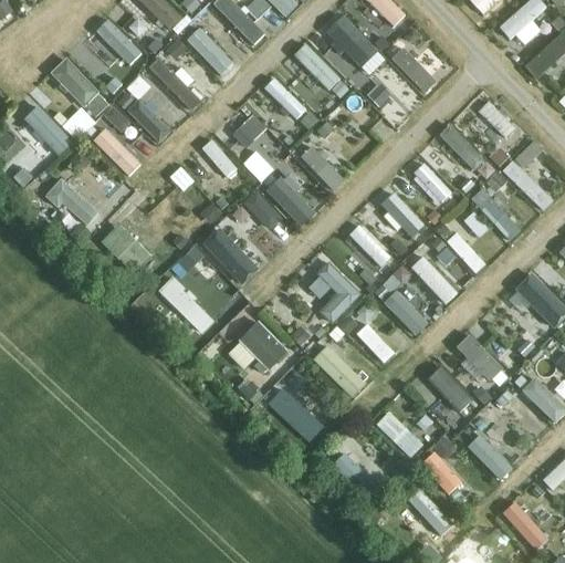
[(139,0),(170,30),(182,18),(164,0),(139,0)]
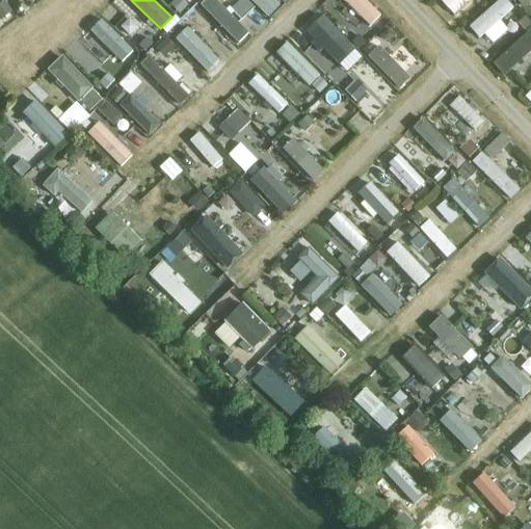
[(206,0),(203,3),(238,40),(247,31),(241,26),(245,22),(241,18),(243,16),(230,0),(222,6),(215,0),(206,0)]
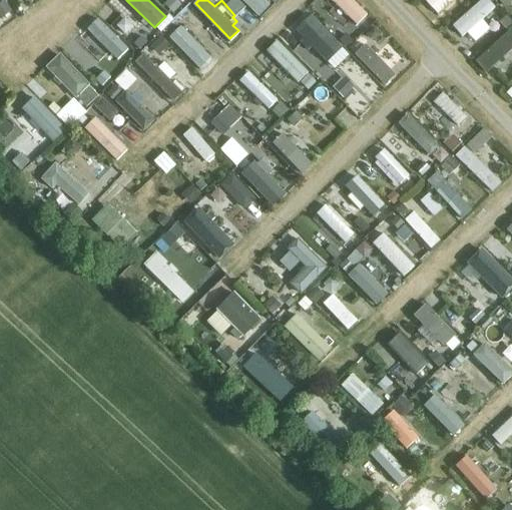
[(244,0),(258,11),(266,2),(264,0),(244,0)]
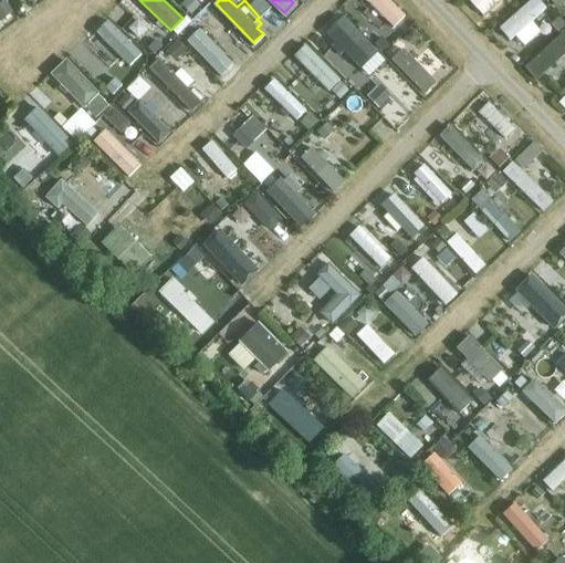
[(376,0),(394,18),(403,8),(394,0),(376,0)]
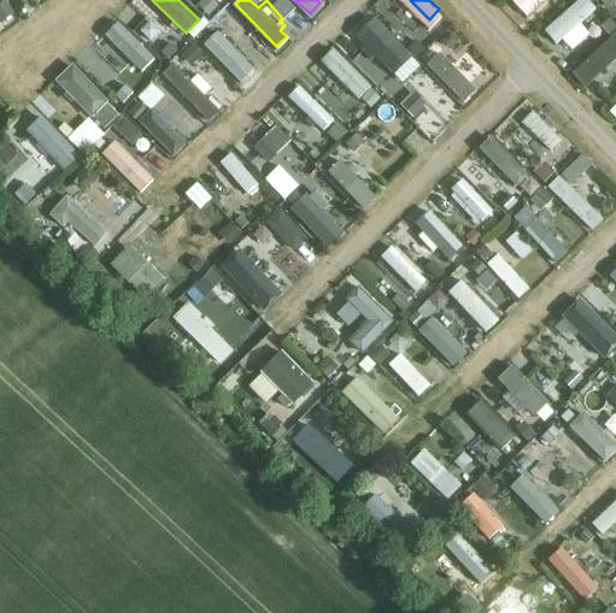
[(512,0),(526,15),(541,0),(512,0)]
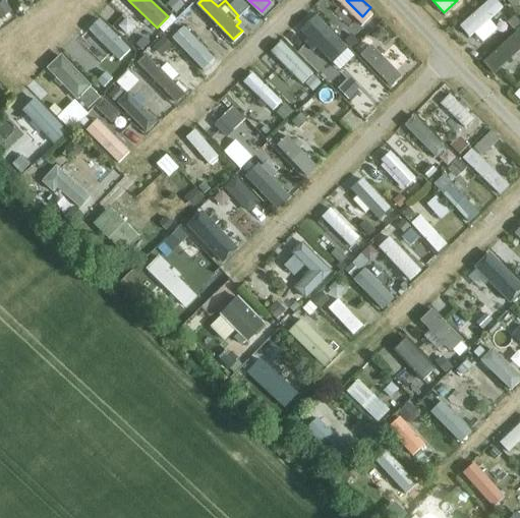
[(492,0),(459,29),(467,39),(503,7),(496,0),(492,0)]
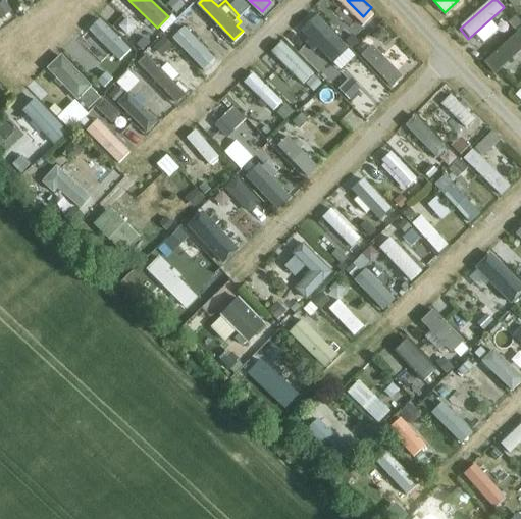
[(302,29),(333,62),(349,48),(317,14),(302,29)]
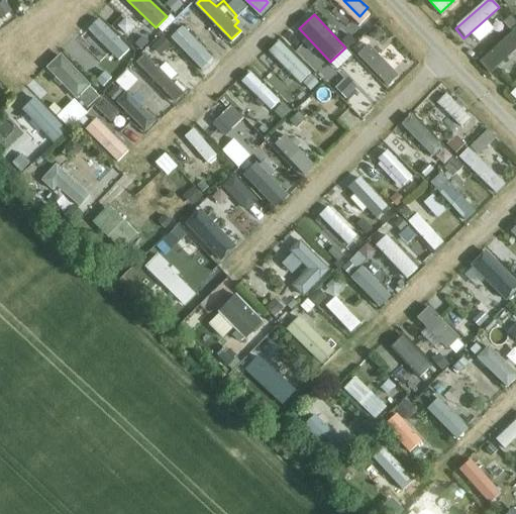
[(172,38),(203,71),(213,62),(199,47),(206,41),(195,29),(188,36),(181,28),(172,38)]
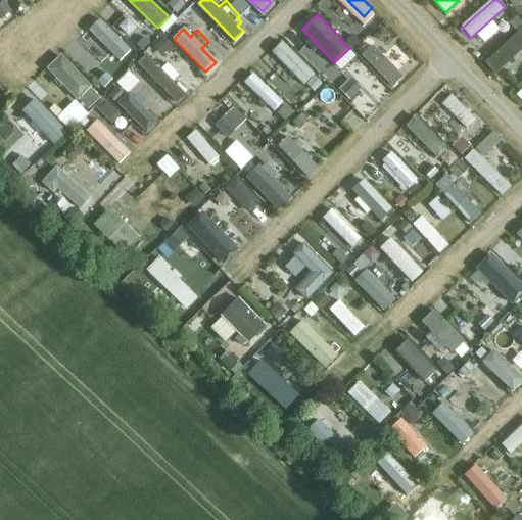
[(521,33),(519,30),(484,61),(495,73),(521,48),(521,33)]
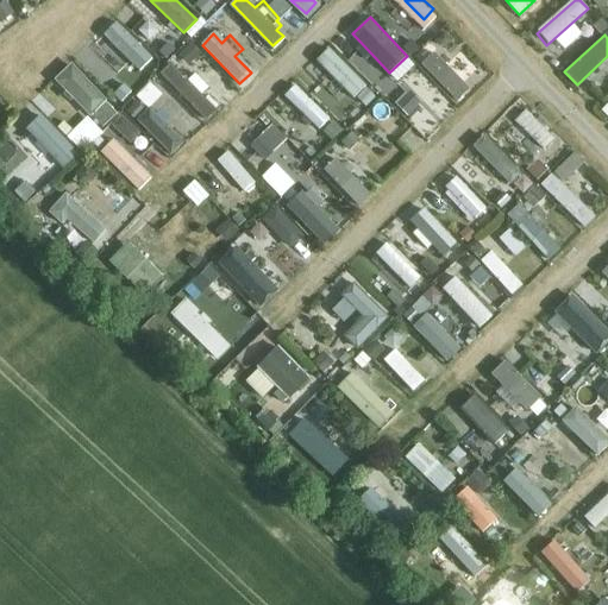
[(323,62),(359,100),(371,88),(334,50),(323,62)]
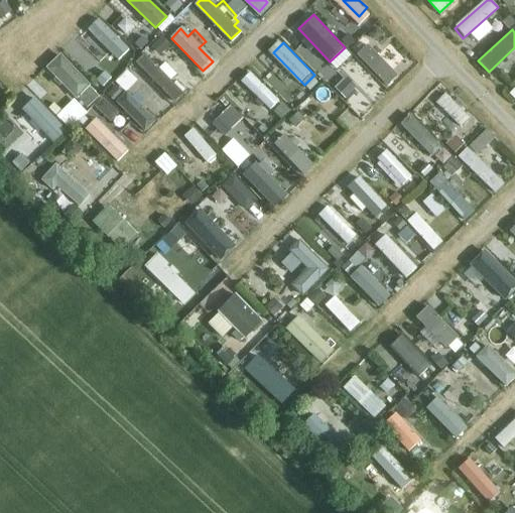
[(357,53),(387,84),(398,74),(367,42),(357,53)]
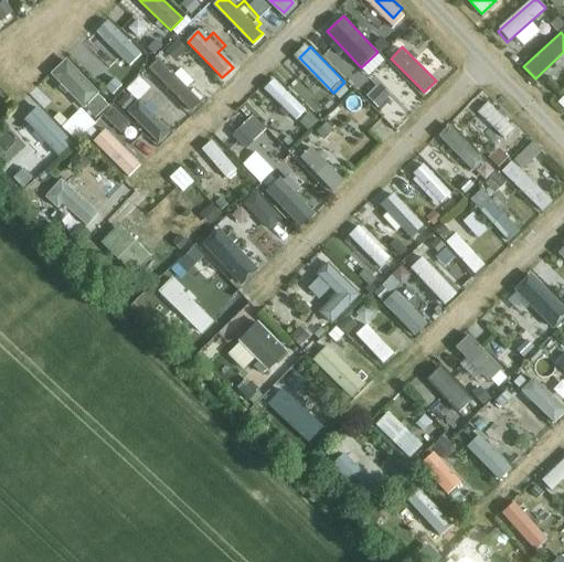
[(87,57),(115,85),(125,75),(97,48),(87,57)]
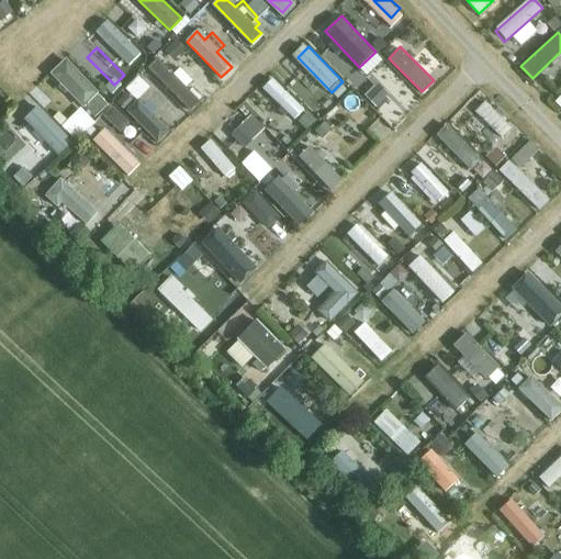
[(58,69),(91,105),(101,96),(67,60),(58,69)]
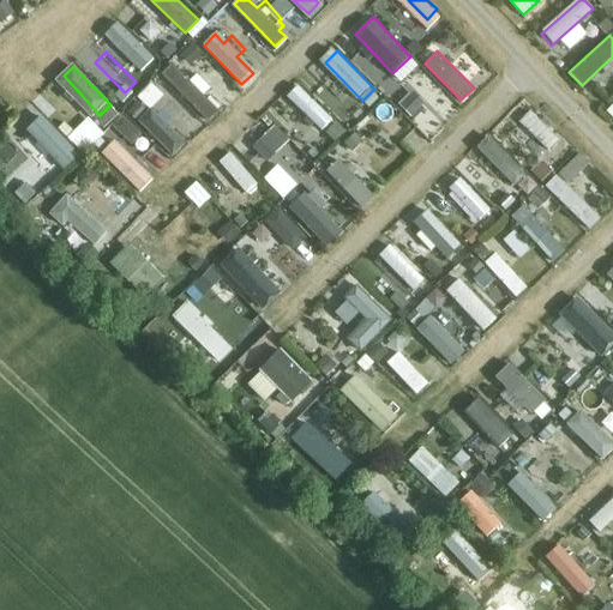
[(168,78),(208,120),(218,109),(203,94),(210,86),(197,72),(190,79),(179,68),(168,78)]
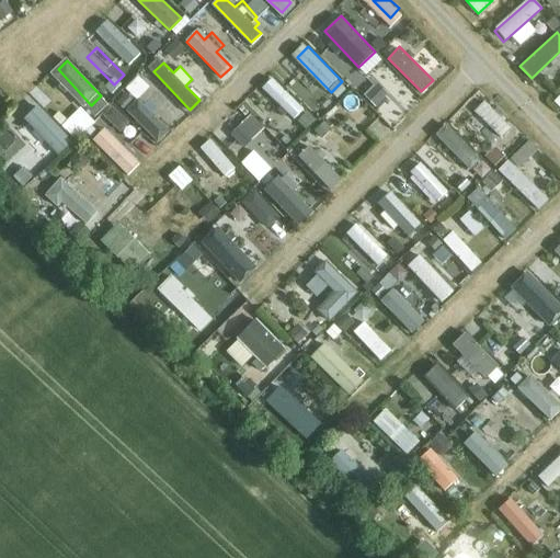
[(282,65),(270,75),(300,109),(312,99),(282,65)]
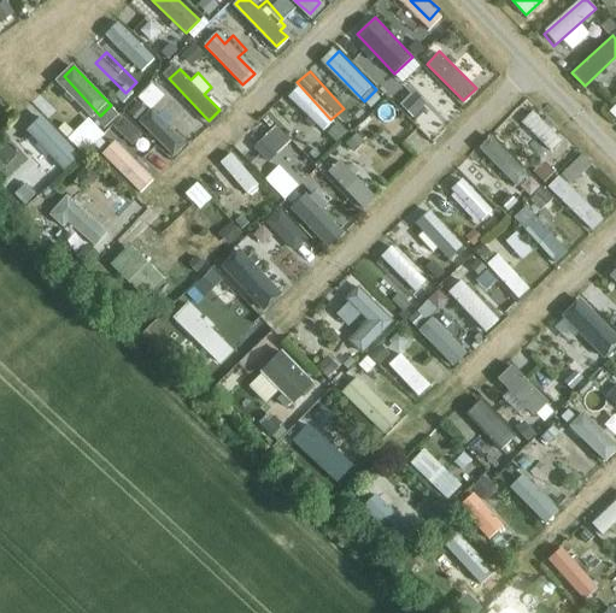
[(396,102),(411,118),(421,108),(405,93),(396,102)]
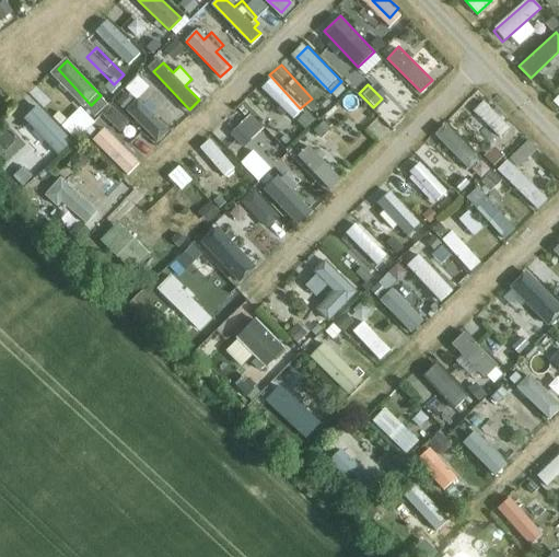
[(126,109),(158,140),(169,129),(138,97),(126,109)]
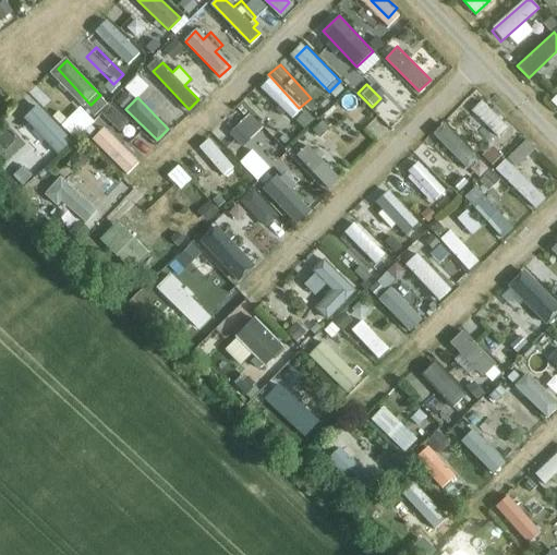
[(472,109),(498,135),(507,127),(481,100),(472,109)]
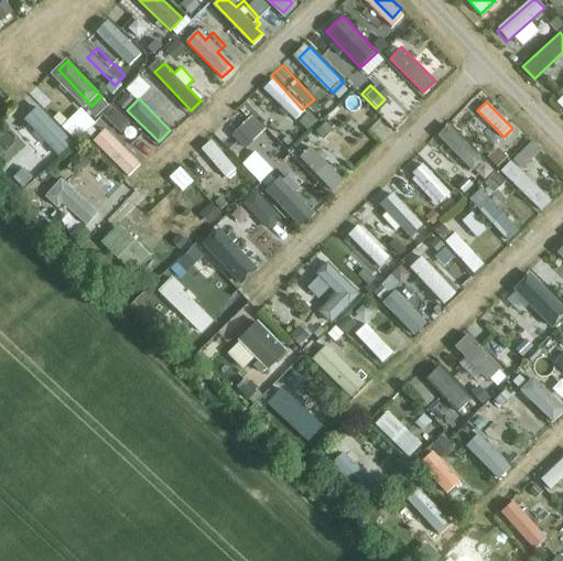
[(237,119),(257,141),(267,132),(247,111),(237,119)]
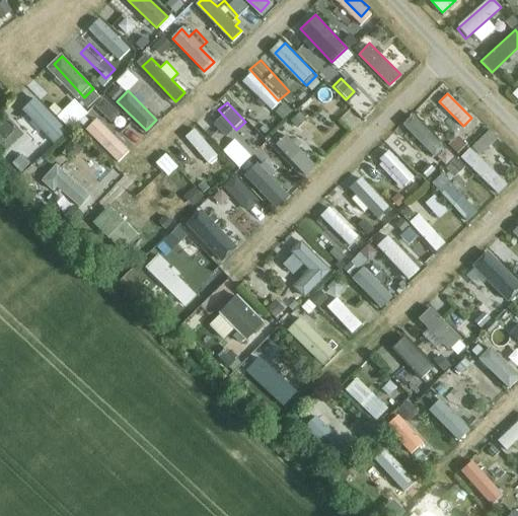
[(27,113),(55,140),(64,132),(37,103),(27,113)]
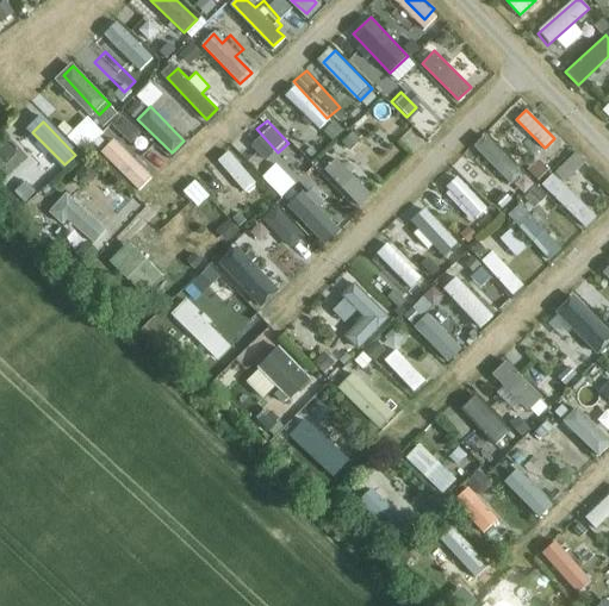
[(361,135),(385,160),(396,150),(372,125),(361,135)]
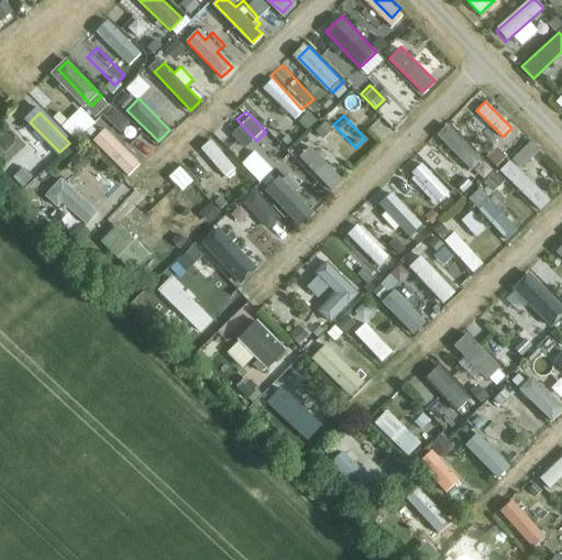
[(130,158),(94,123),(83,134),(89,141),(91,139),(121,168),(130,158)]
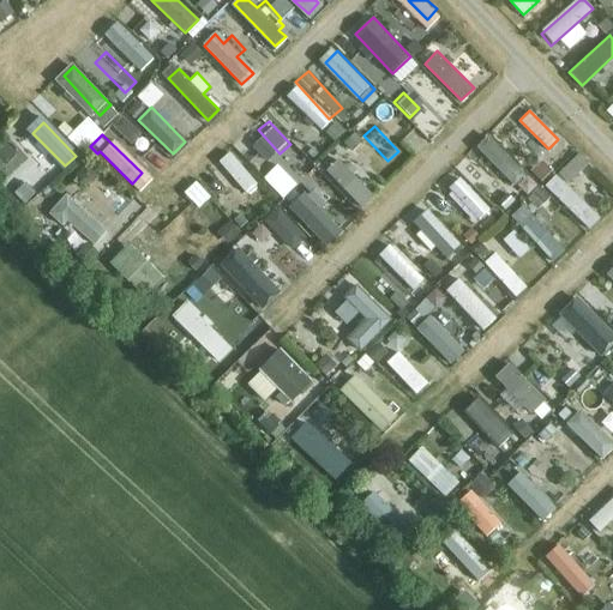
[(478,146),(515,183),(526,173),(488,134),(478,146)]
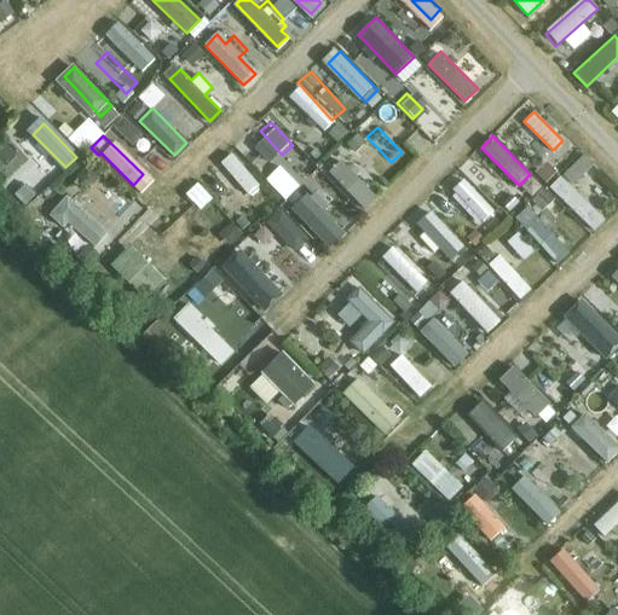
[(221,162),(248,193),(259,184),(231,152),(221,162)]
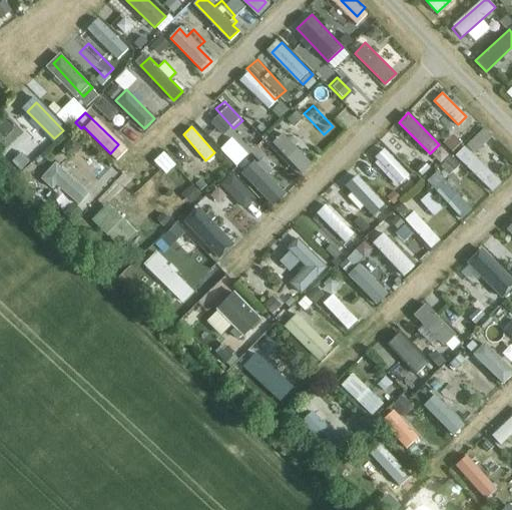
[(273,141),(303,172),(312,163),(294,144),(298,140),(294,136),(291,140),(283,132),(273,141)]
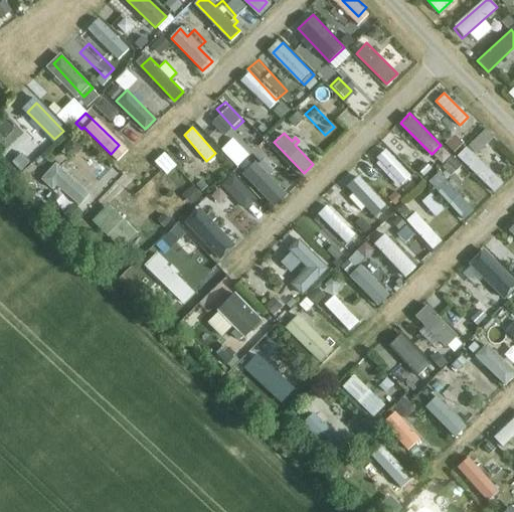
[(458,155),(494,191),(503,182),(466,146),(458,155)]
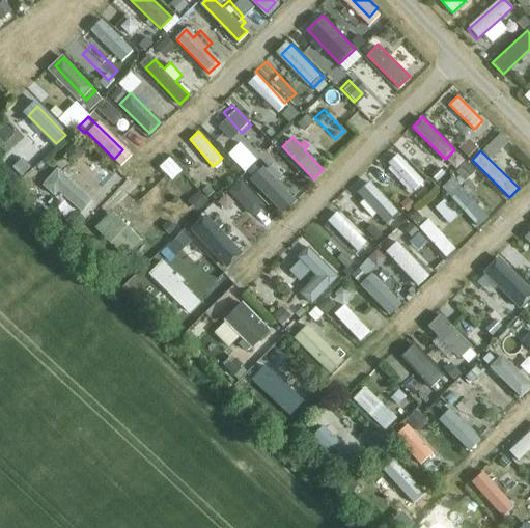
[(388,162),(414,189),(422,181),(397,154),(388,162)]
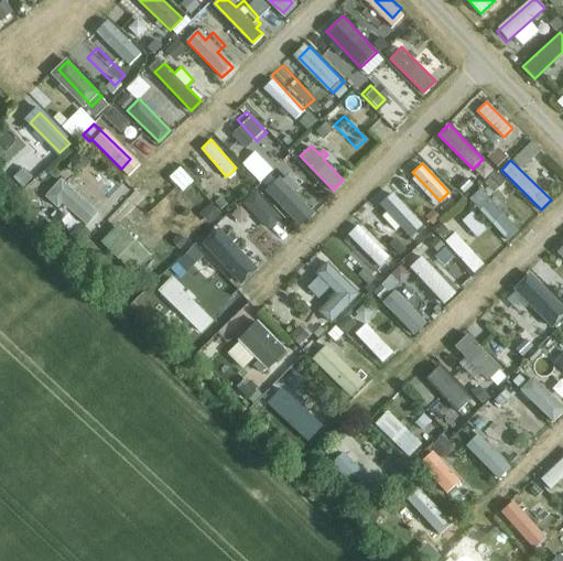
[(193,181),(180,165),(170,175),(183,190),(193,181)]
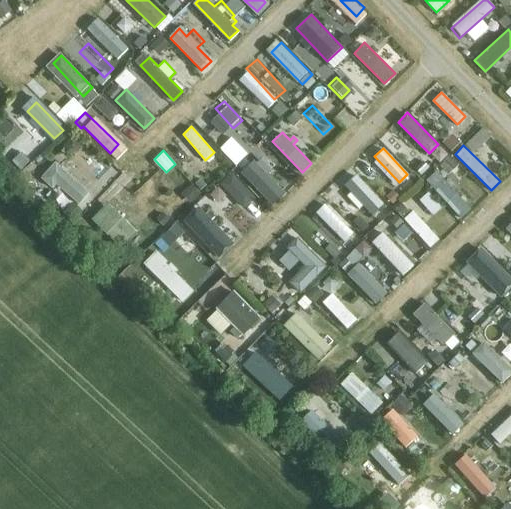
[(248,165),(276,193),(285,183),(257,156),(248,165)]
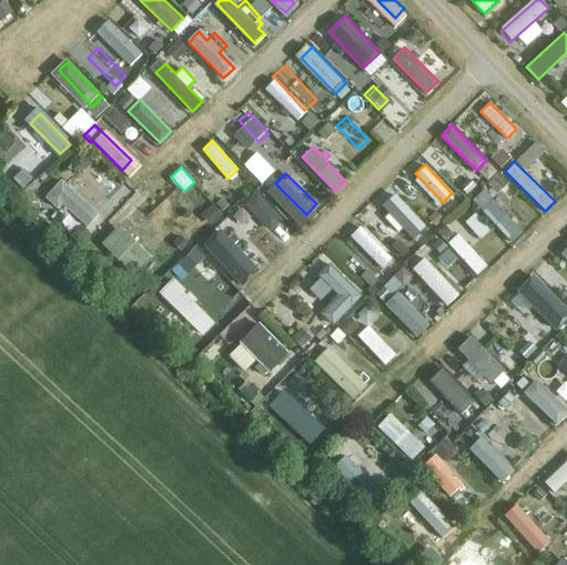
[(63,202),(88,225),(99,213),(93,208),(98,203),(98,200),(88,190),(84,191),(80,195),(72,189),(77,185),(71,180),(68,184),(61,179),(46,197),(58,208),(63,202)]
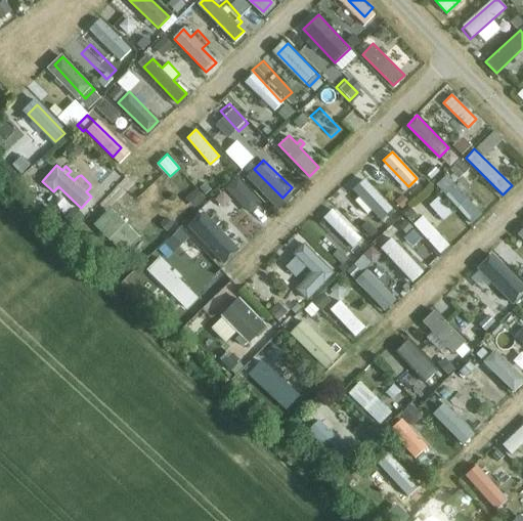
[(229,176),(217,196),(237,209),(250,188),(229,176)]
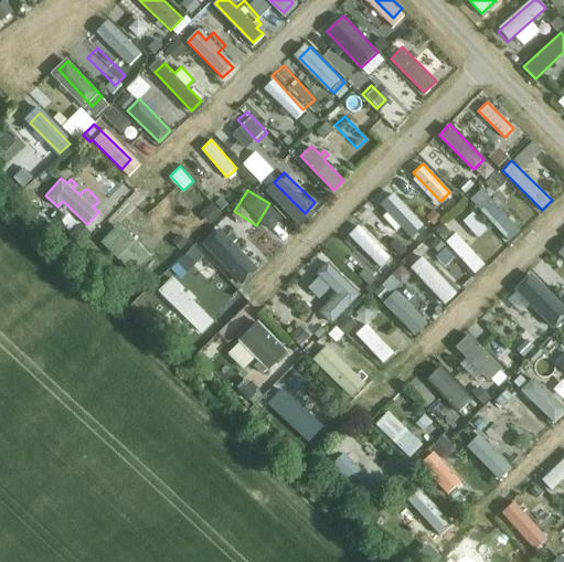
[(474,199),(510,240),(520,232),(483,190),(474,199)]
